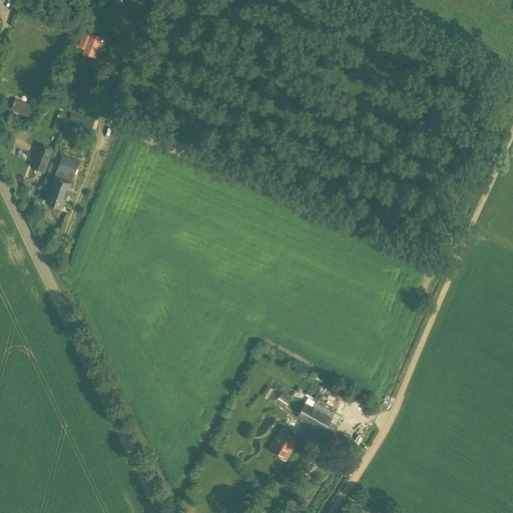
[(82,36),(78,47),(84,49),(82,53),(93,57),(101,37),(92,33),(91,35),(90,35),(88,39),(82,36)]
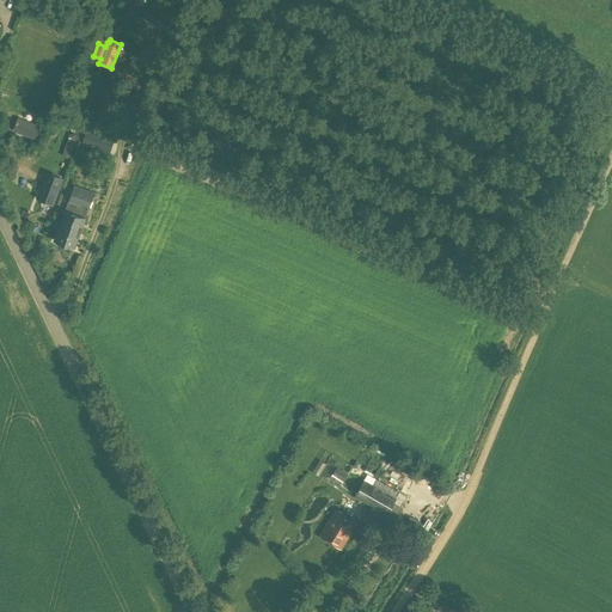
[(36,141),(42,128),(18,118),(12,130),(36,141)]
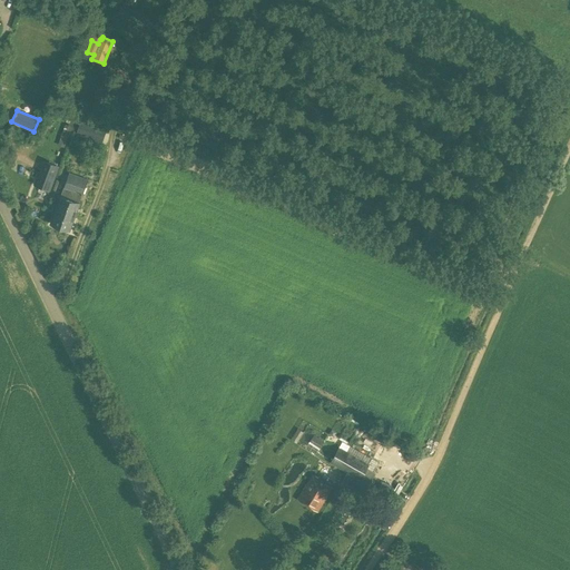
[(101,144),(106,129),(80,120),(76,134),(101,144)]
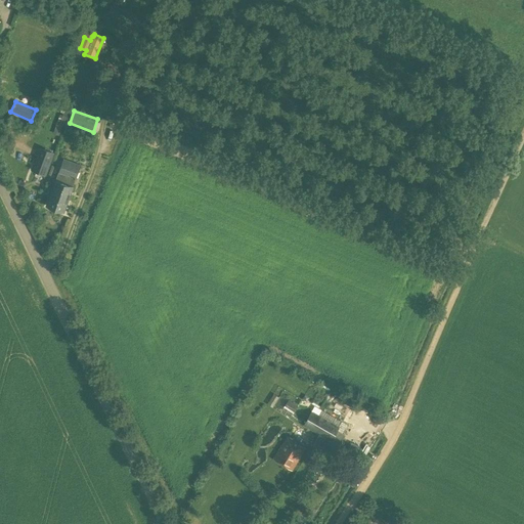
[(58,134),(66,116),(58,113),(51,131),(58,134)]
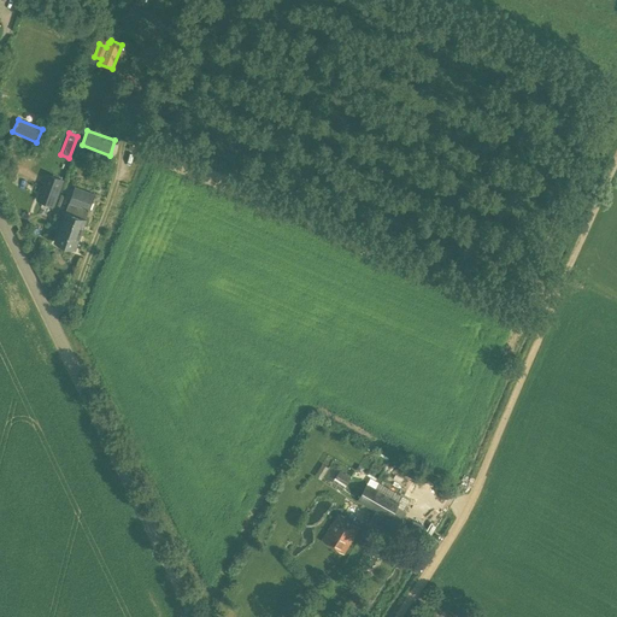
[(53,206),(62,181),(50,176),(40,201),(53,206)]
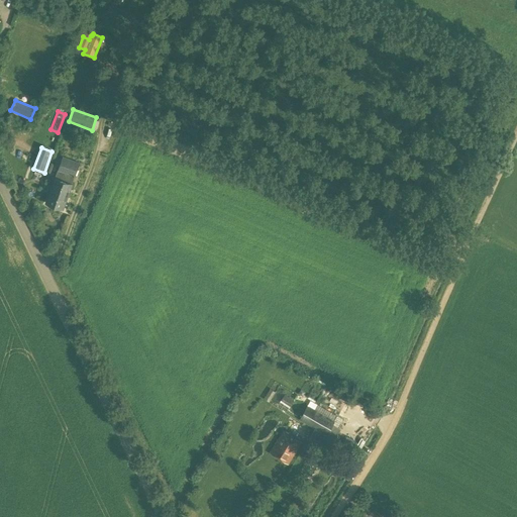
[(75,178),(80,164),(62,157),(50,187),(58,189),(58,191),(60,191),(59,193),(68,196),(72,185),(74,177),(75,178)]
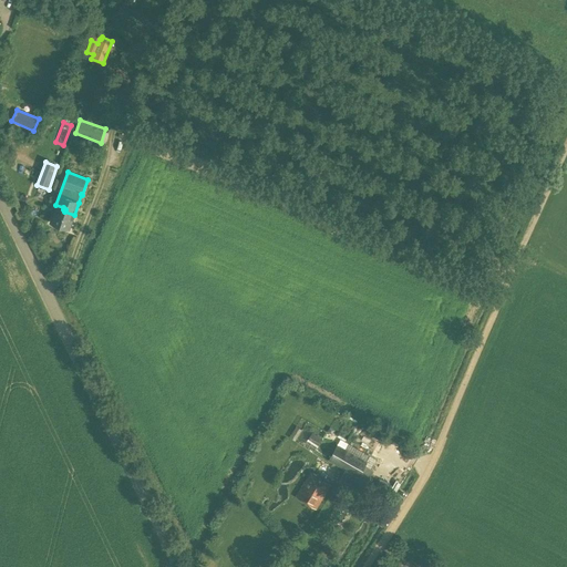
[(69,230),(74,215),(64,212),(65,209),(63,209),(63,207),(55,205),(49,224),(69,230)]
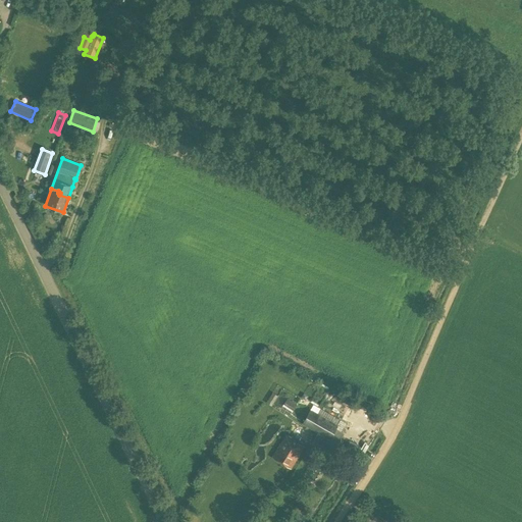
[(293,410),(300,400),(291,393),(283,404),(293,410)]
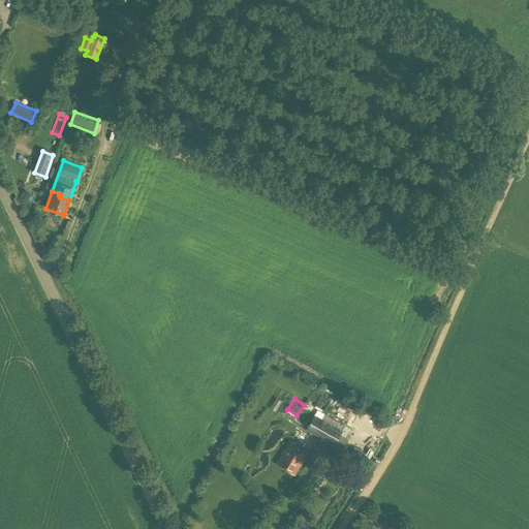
[(334,445),(342,430),(314,414),(306,430),(334,445)]
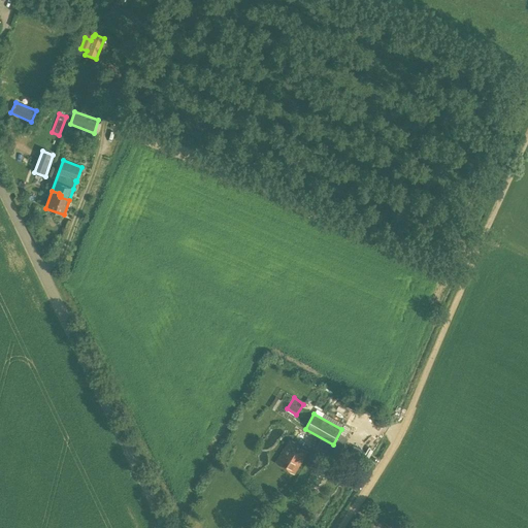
[(294,473),(307,452),(289,440),(275,462),(294,473)]
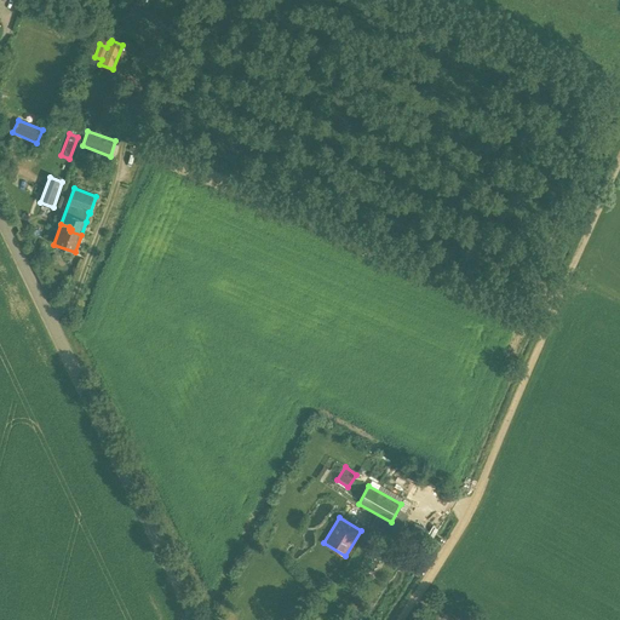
[(417,524),(412,534),(423,540),(429,530),(417,523),(417,524)]
